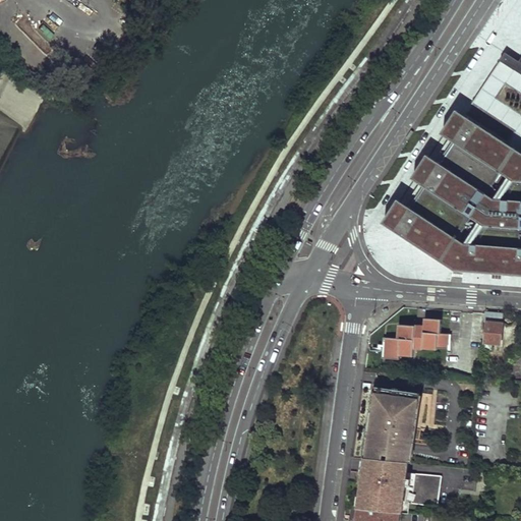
[(520,55),(517,62),(504,54),(471,104),(518,134),(508,150),(514,154),(520,154),(520,55)]
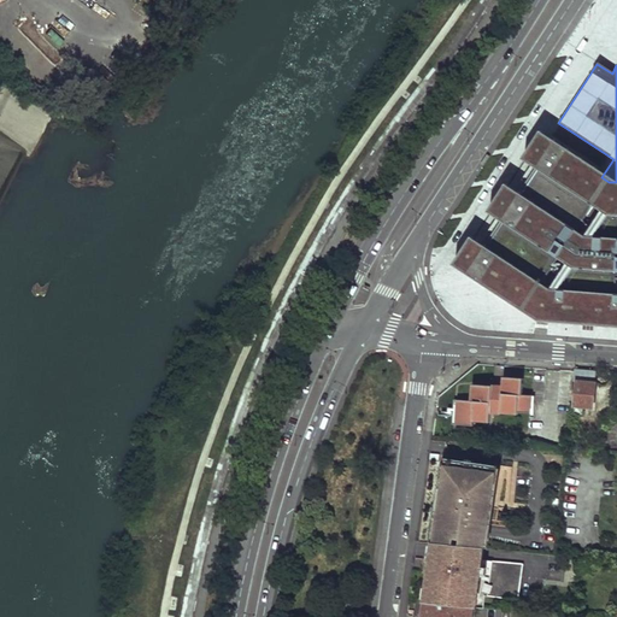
[(553,142),(540,133),(522,162),(535,170),(551,145),(553,142)]
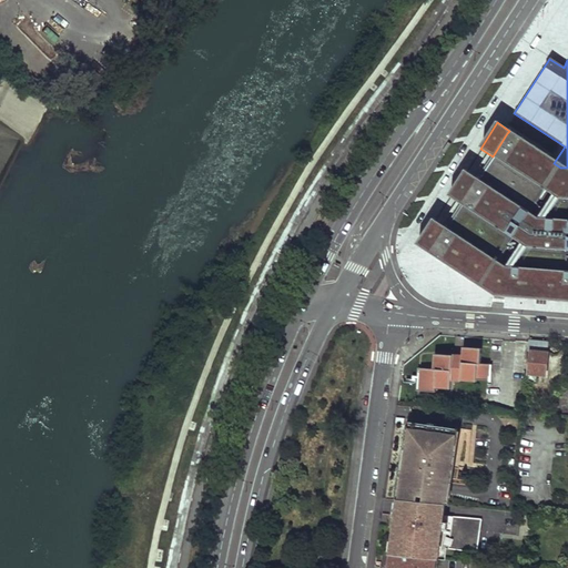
[(493,295),(495,275),(504,283),(503,298),(505,298),(506,292),(518,292),(518,298),(520,300),(520,292),(533,293),(533,300),(535,301),(536,293),(548,294),(547,301),(550,302),(550,294),(563,295),(563,302),(565,303),(566,295),(567,295),(567,168),(560,168),(554,163),(507,133),(493,156),(477,179),(462,203),(445,227),(428,253),(424,251),(493,295)]
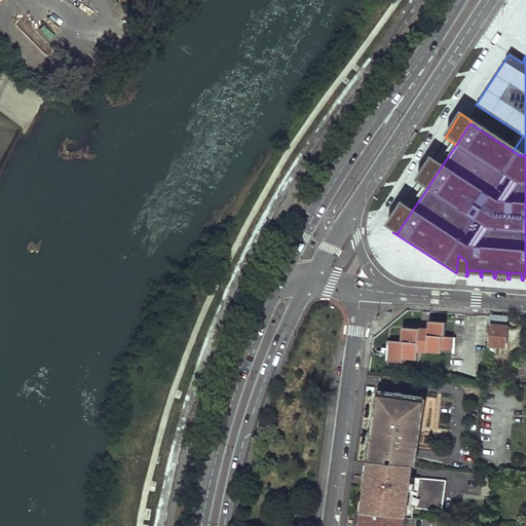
[(417,132),(414,129),(409,139),(412,141),(417,132)]
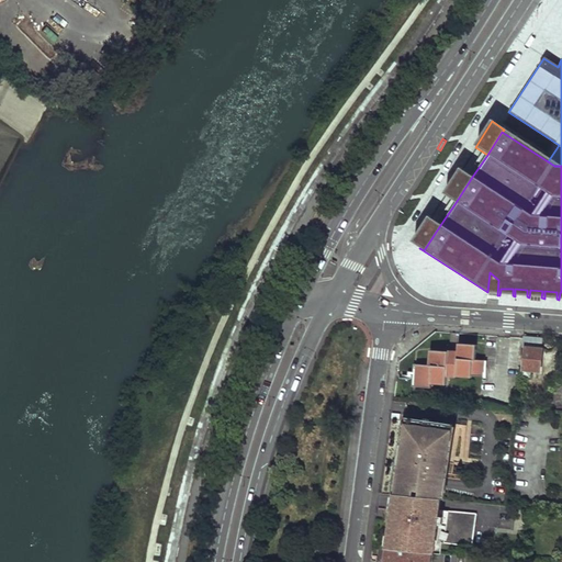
[(457,201),(472,177),(460,169),(445,193),(457,201)]
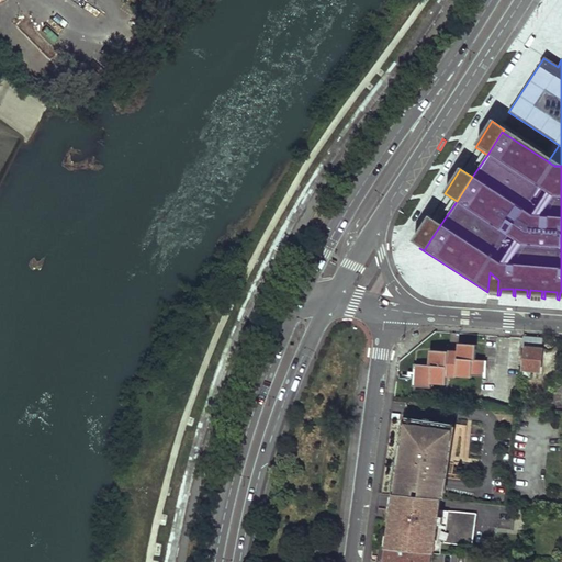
[(440,225),(428,217),(412,243),(419,248),(424,250),(440,225)]
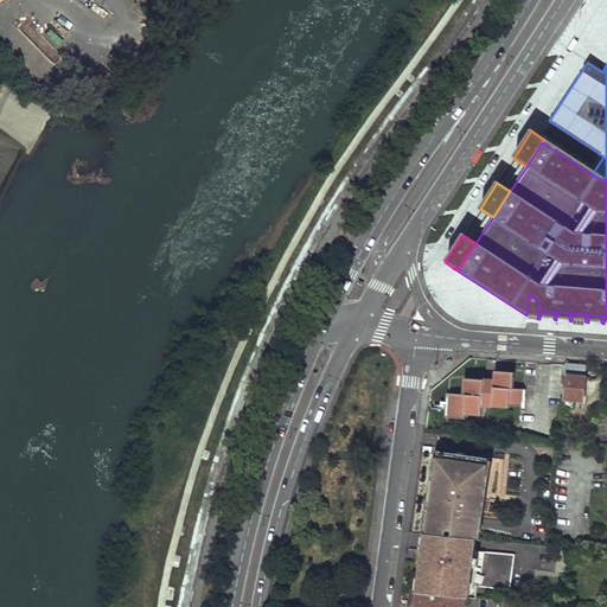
[(529,294),(526,315),(532,317),(537,319),(538,302),(529,294)]
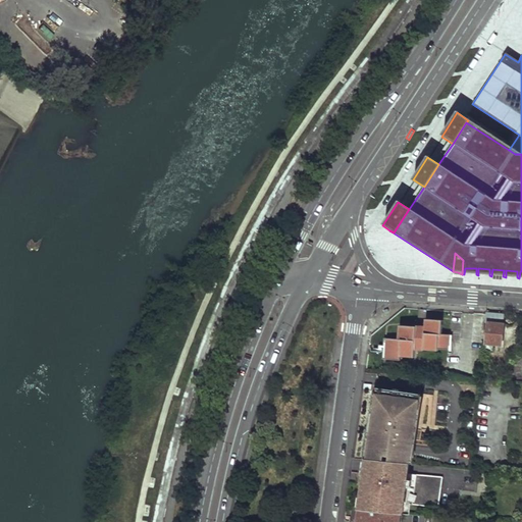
[(498,325),(499,316),(487,315),(486,324),(485,331),(484,345),(490,345),(502,347),(504,326),(498,325)]
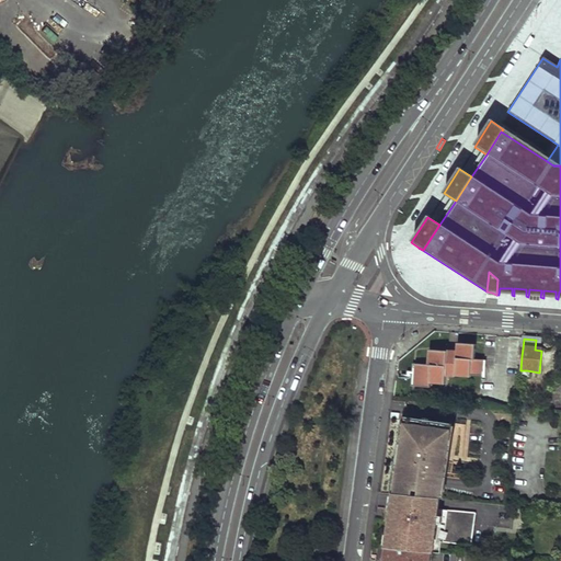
[(416,364),(414,386),(430,388),(430,382),(445,384),(446,375),(470,377),(470,375),(485,376),(487,362),(474,361),(476,345),(459,343),(458,353),(428,351),(427,364),(416,364)]
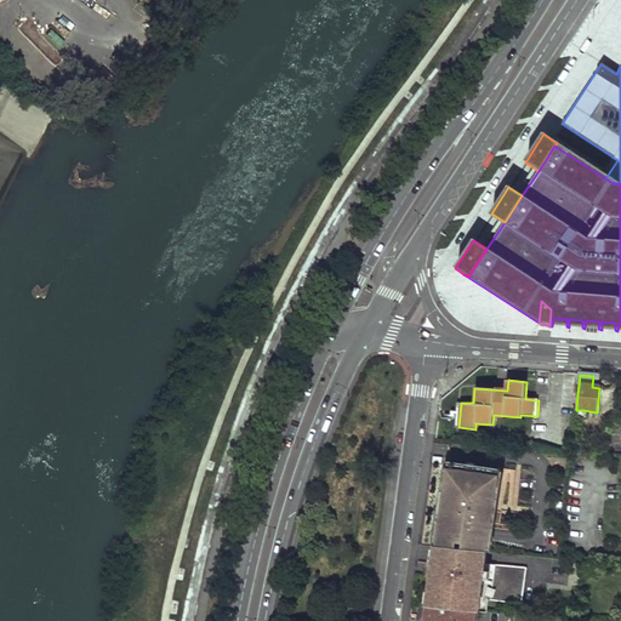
[(439,543),(436,550),(459,551),(465,552),(471,552),(488,553),(491,525),(493,513),(495,494),(495,493),(493,493),(495,479),(497,480),(497,479),(499,472),(448,463),(449,468),(449,472),(449,473),(451,473),(450,485),(446,485),(442,527),(442,528),(444,528),(442,540),(439,540),(439,543)]
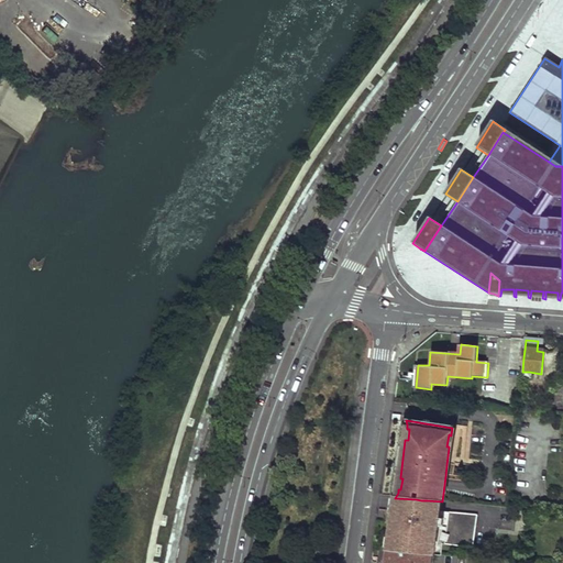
[(453,477),(454,466),(446,465),(445,476),(453,477)]
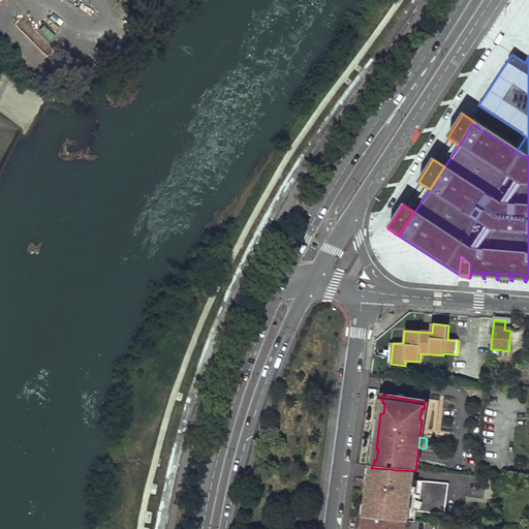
[(371,468),(368,487),(384,489),(385,479),(390,479),(391,469),(371,468)]
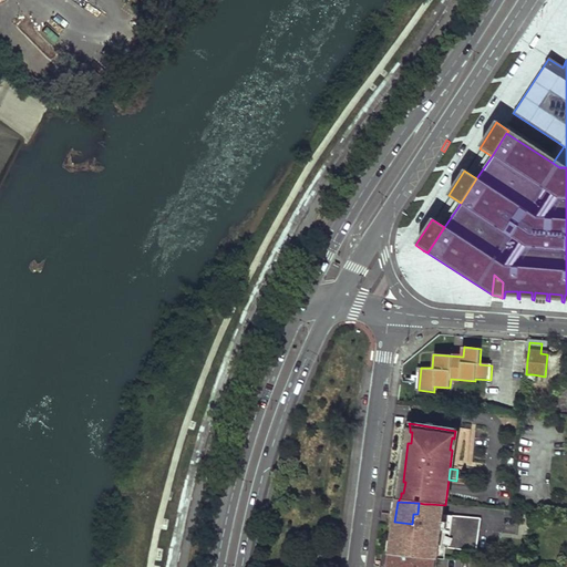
[(525,521),(523,536),(529,536),(531,514),(525,514),(525,516),(521,516),(519,519),(525,521)]
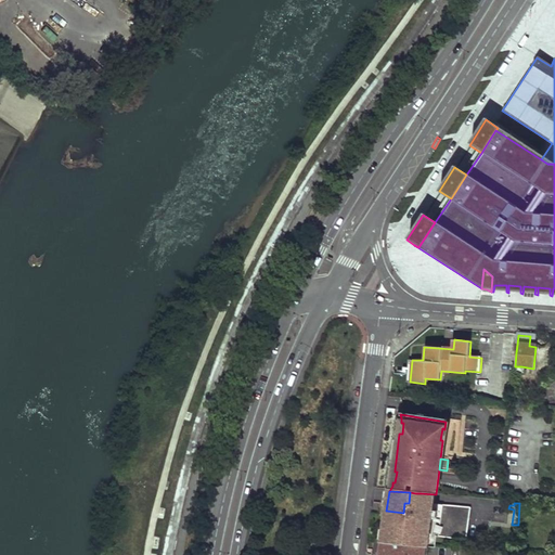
[(441,506),(440,539),(467,540),(469,507),(441,506)]
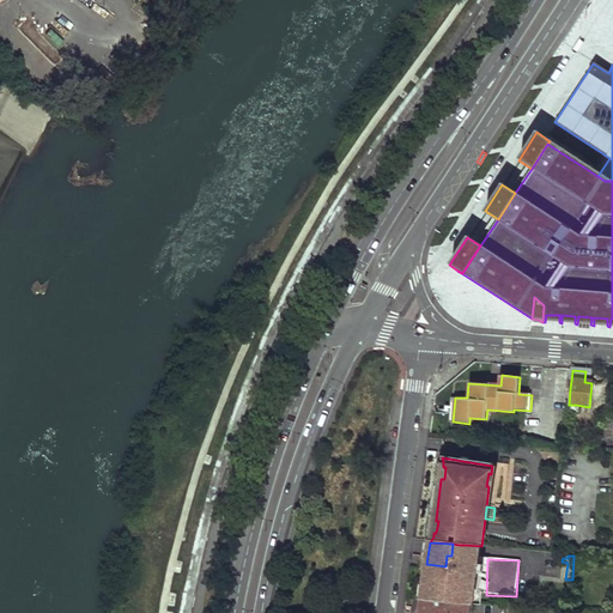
[(431,584),(430,598),(462,601),(466,571),(438,569),(436,584),(431,584)]
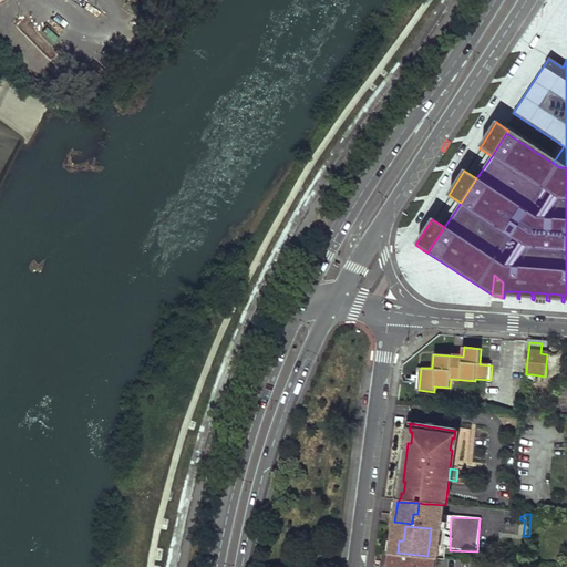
[(398,556),(395,566),(443,566),(444,560),(398,556)]
